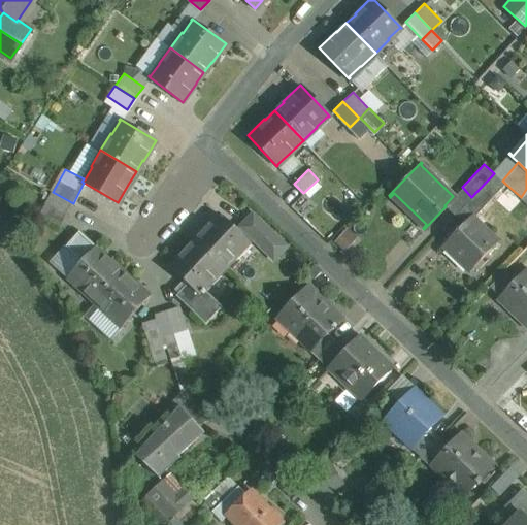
[(494,173),(471,197),(483,206),(505,184),(502,181),(494,173)]
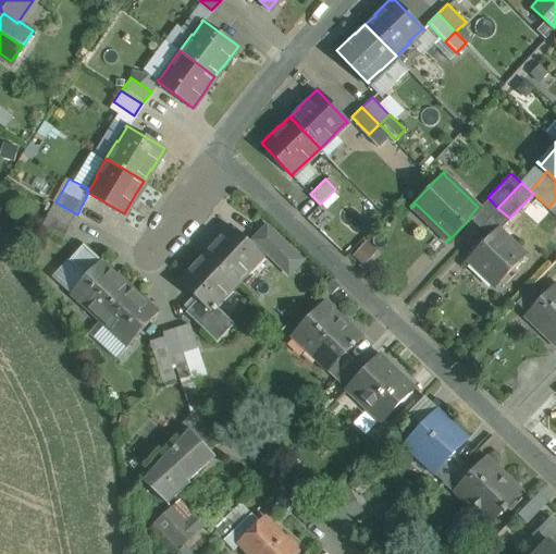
[(478,207),(469,217),(470,218),(479,226),(497,208),(487,197),(478,207)]
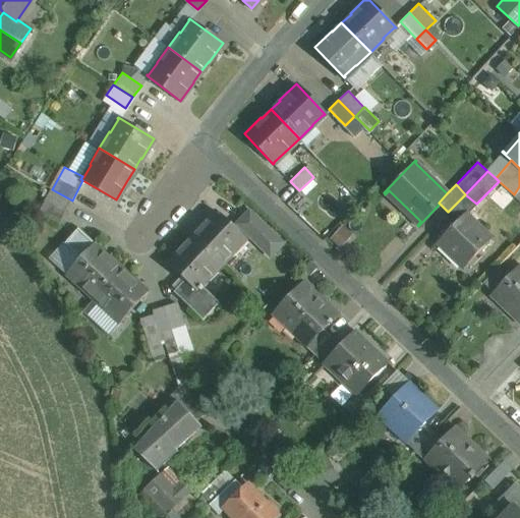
[(52,189),(39,213),(59,224),(72,200),(52,189)]
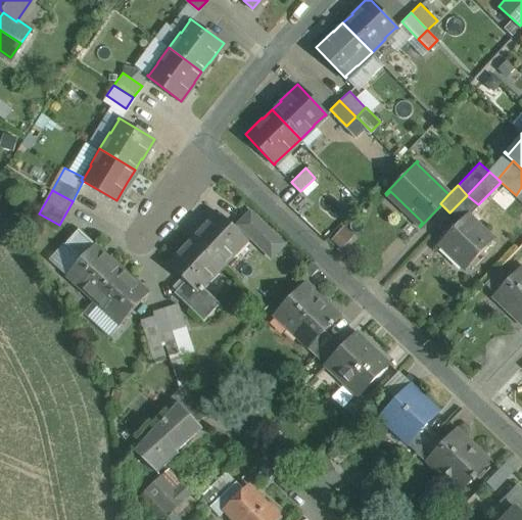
[(467,195),(449,213),(459,222),(461,223),(468,215),(478,204),(467,195)]
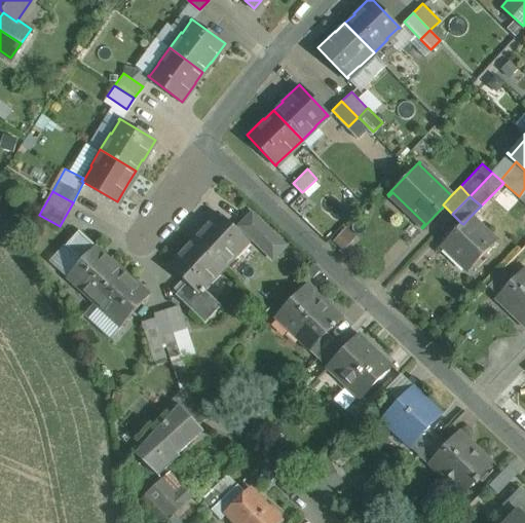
[(248,240),(217,212),(201,228),(202,229),(193,238),(223,266),(235,253),(235,252),(246,240),(247,241),(248,240)]
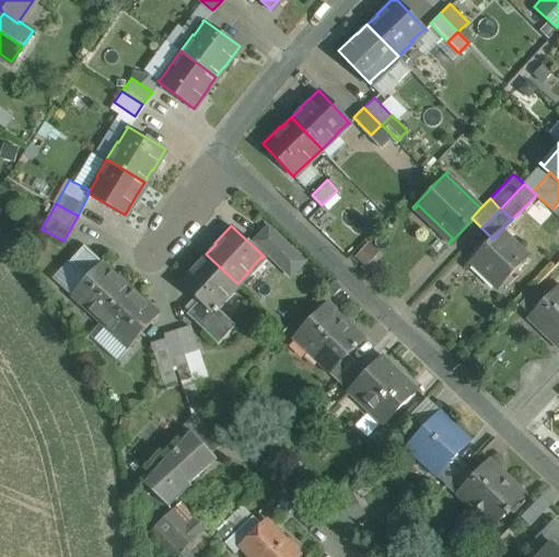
[(290,248),(267,227),(255,239),(278,262),(290,248)]
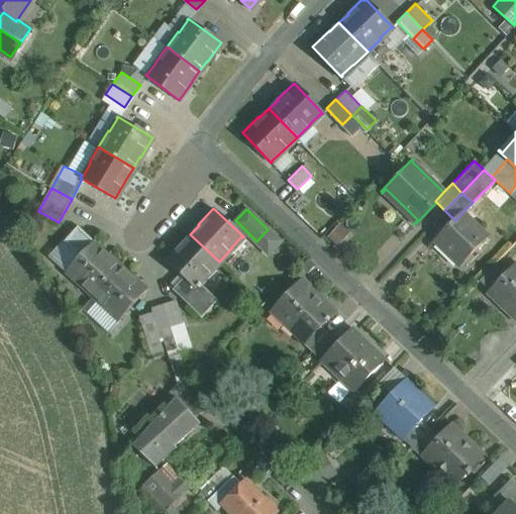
[(486,234),(462,212),(455,220),(453,219),(432,240),(433,241),(437,238),(460,261),(456,265),(457,266),(488,233),(487,232),(486,234)]
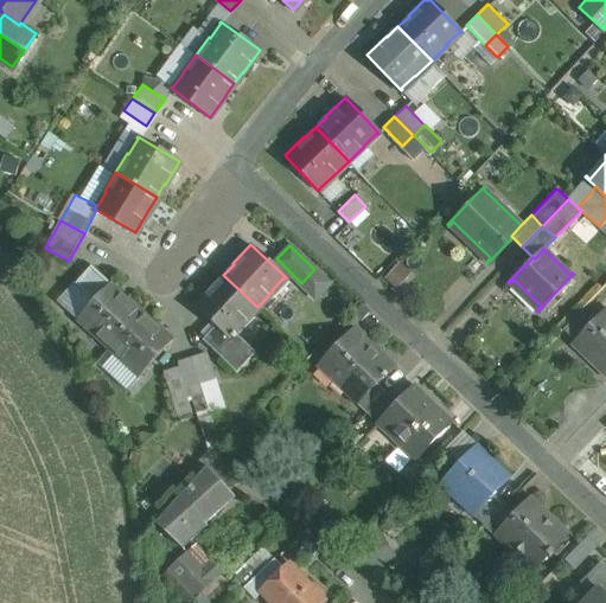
[(129,300),(90,264),(76,281),(95,297),(76,318),(77,319),(78,318),(91,329),(91,331),(108,346),(139,310),(128,301),(129,300)]
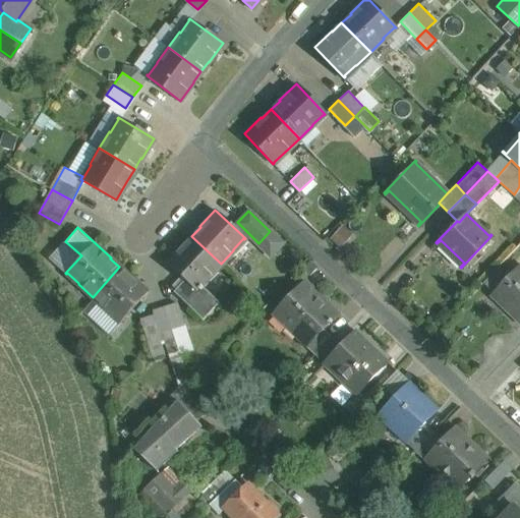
[(221,264),(191,236),(182,245),(182,244),(166,262),(184,279),(172,291),(201,320),(219,301),(200,284),(207,277),(208,278),(221,264)]
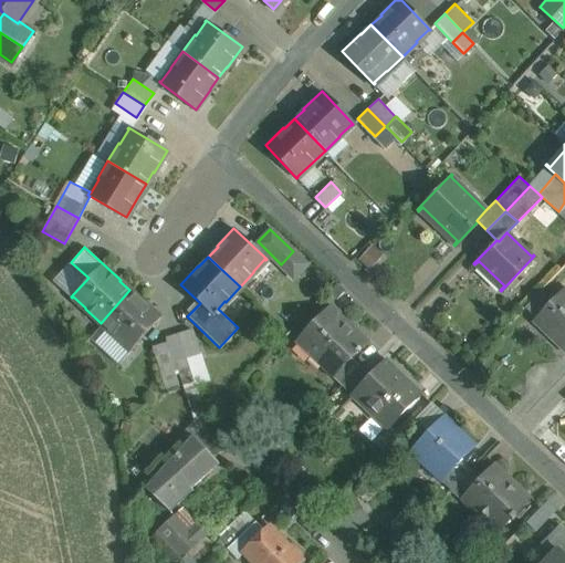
[(564,289),(564,285),(564,287),(532,321),(534,322),(539,316),(557,335),(554,339),(564,347),(564,348),(564,351),(564,289)]
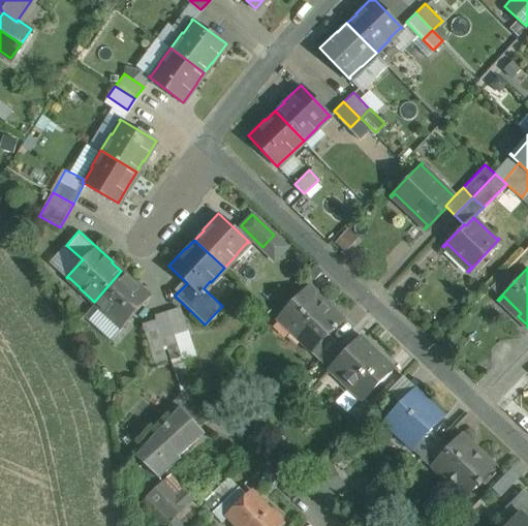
[(131,280),(121,271),(94,302),(107,314),(109,313),(121,325),(120,326),(121,327),(149,295),(131,279),(131,280)]
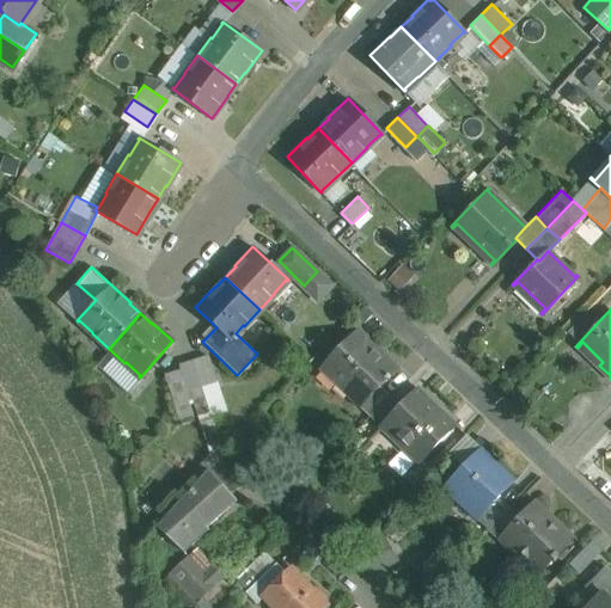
[(393,367),(358,333),(360,332),(358,330),(321,368),(359,406),(379,385),(396,368),(395,366),(393,367)]
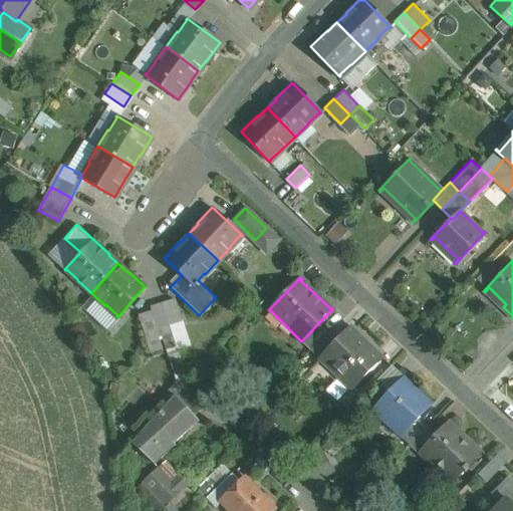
[(175,297),(162,301),(169,322),(181,318),(175,297)]
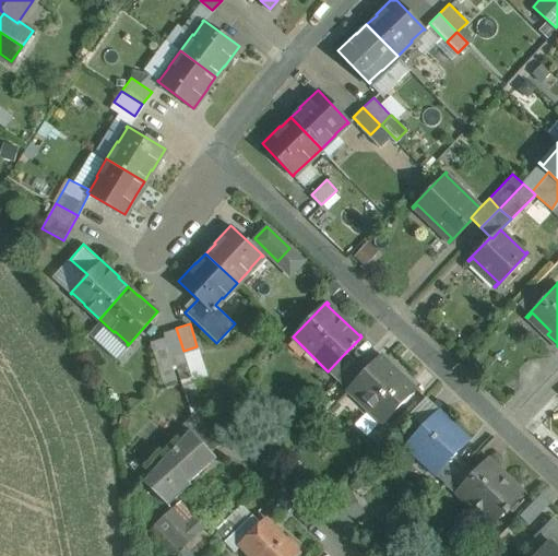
[(176,328),(163,332),(170,355),(183,351),(176,328)]
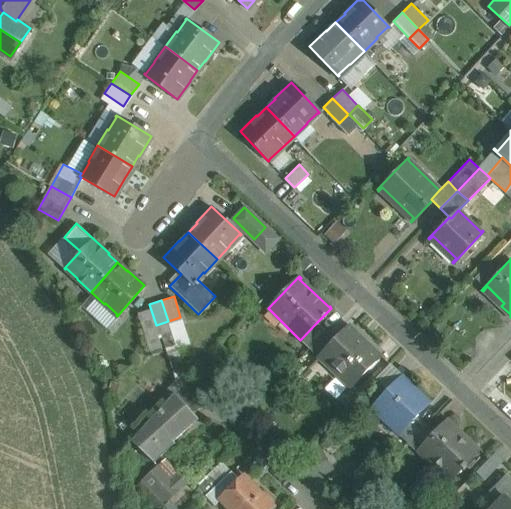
[(180,317),(168,321),(176,345),(188,342),(180,317)]
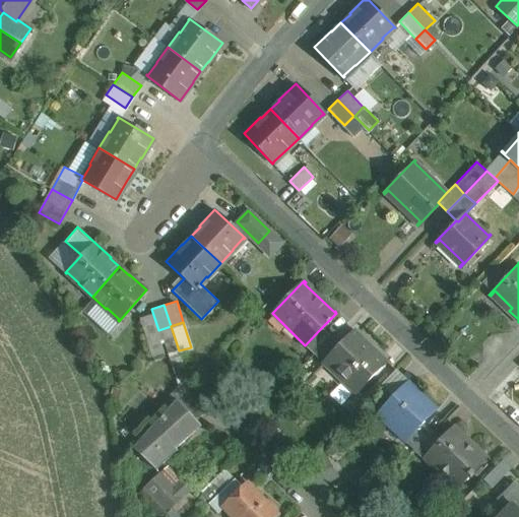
[(322,327),(305,345),(314,353),(330,335),(322,327)]
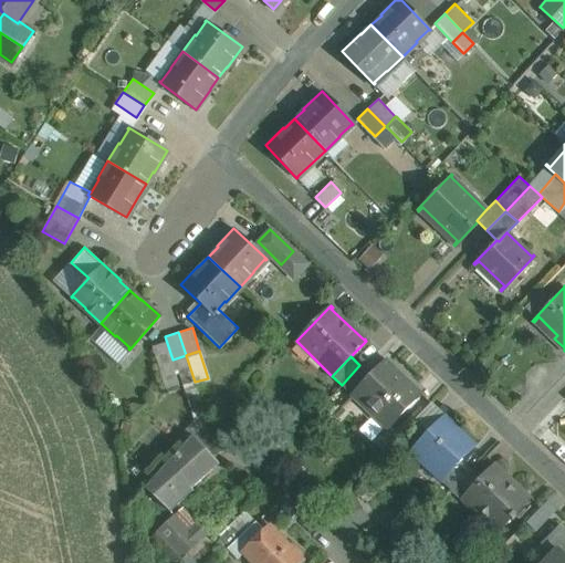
[(419,393),(386,361),(387,358),(386,357),(369,375),(351,394),(385,427),(379,433),(382,434),(421,392),(420,391),(419,393)]
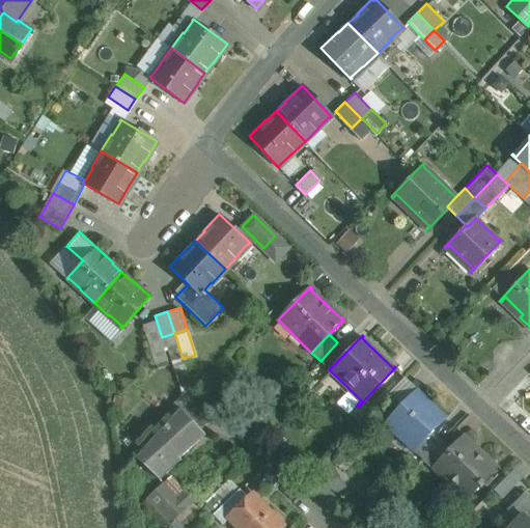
[(337,342),(321,361),(329,369),(346,352),(337,342)]
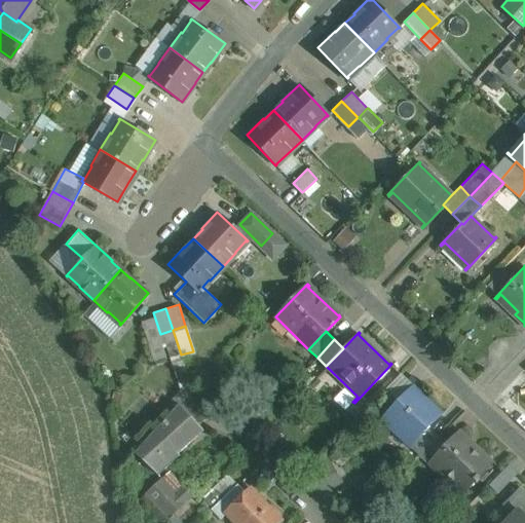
[(438,414),(412,389),(414,387),(413,385),(381,418),(410,446),(426,428),(442,413),(440,411),(438,414)]
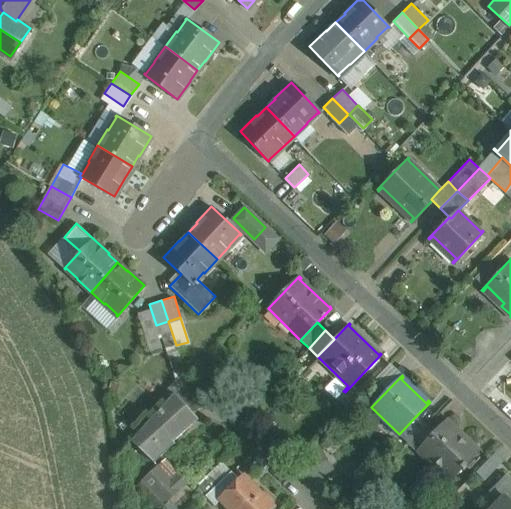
[(182,384),(131,440),(154,462),(154,461),(154,460),(172,442),(173,443),(174,442),(172,440),(195,417),(196,419),(197,418),(192,412),(201,404),(182,384)]
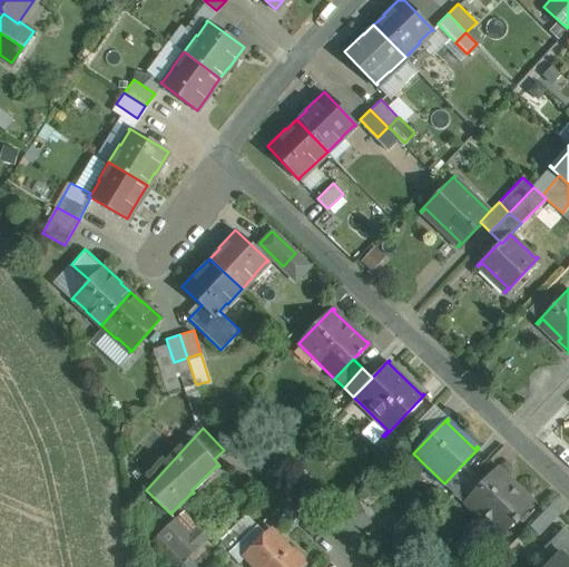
[(462,465),(444,484),(453,494),(472,475),(462,465)]
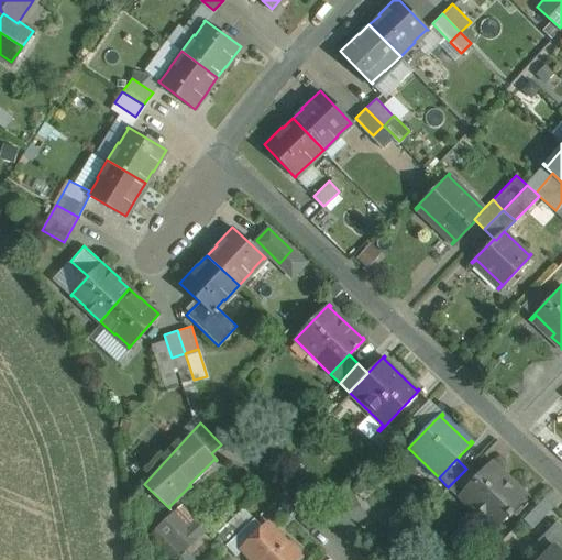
[(526,494),(492,461),(475,478),(458,496),(460,498),(465,493),(495,523),(486,533),(487,534),(506,515),(508,517),(511,514),(509,512),(526,494)]
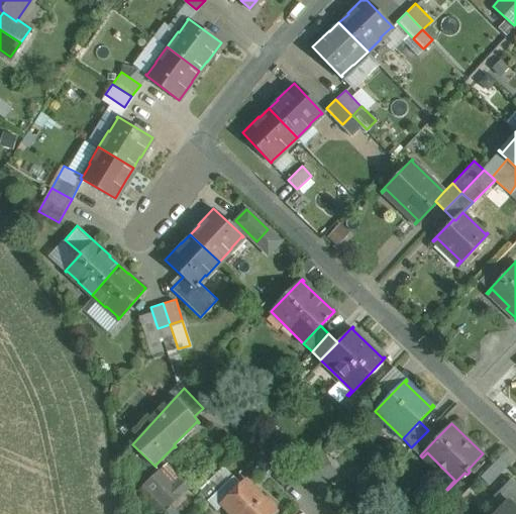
[(428,430),(411,447),(420,455),(436,438),(428,430)]
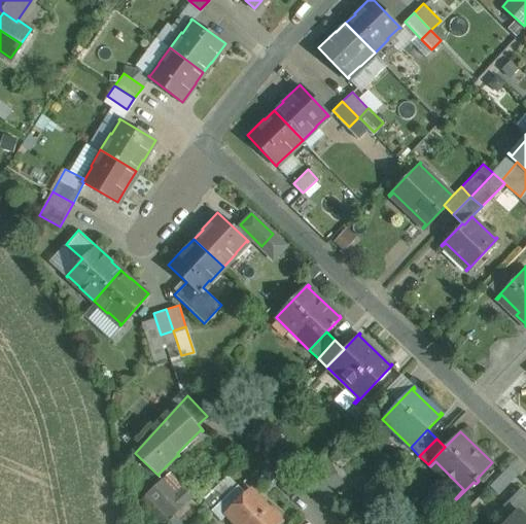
[(174,492),(162,479),(147,492),(141,498),(164,523),(181,523),(178,520),(195,503),(189,497),(191,495),(182,485),(174,492)]
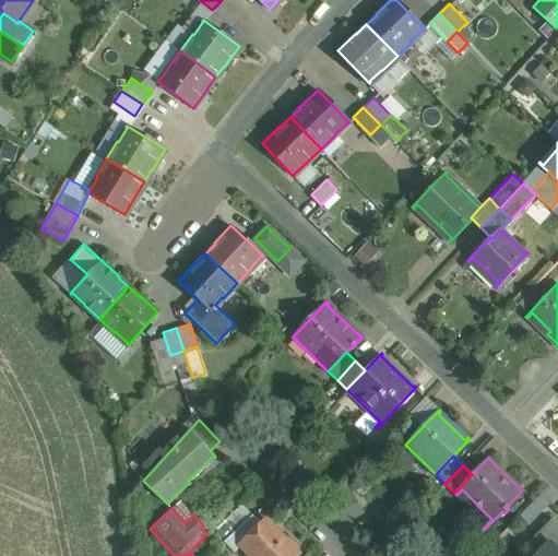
[(252,513),(224,541),(233,551),(240,544),(239,543),(261,523),(252,513)]
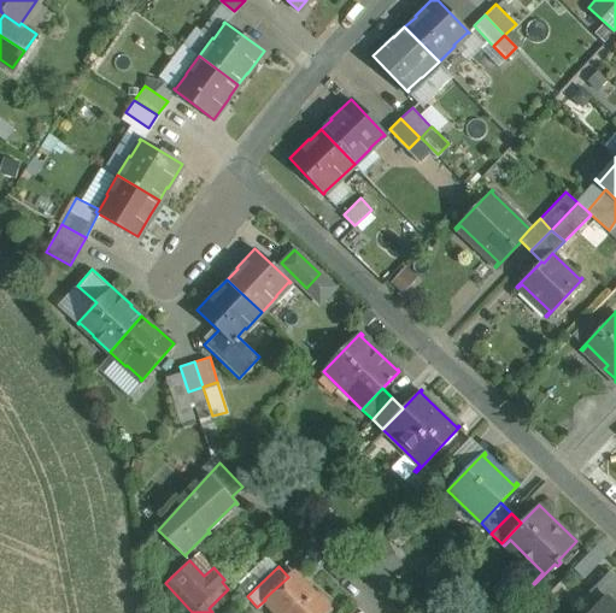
[(312,594),(292,572),(288,577),(264,599),(265,600),(276,609),(275,612),(324,612),(328,609),(328,602),(320,594),(312,594)]
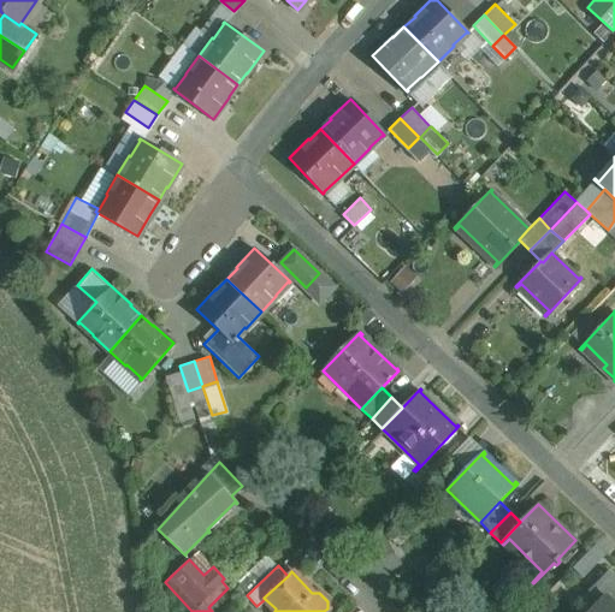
[(614,576),(611,572),(604,580),(596,589),(605,598),(608,596),(614,604),(614,576)]
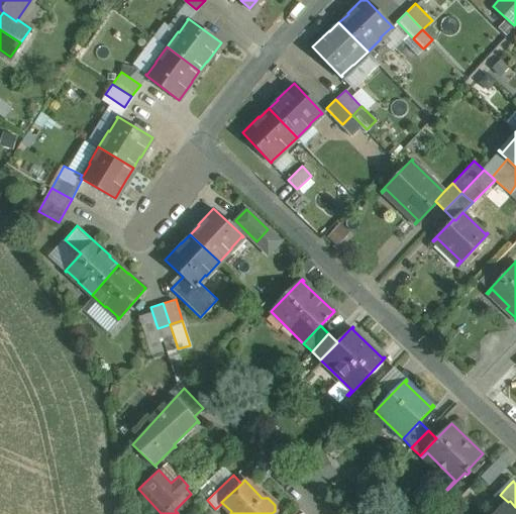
[(508,502),(496,513),(515,513),(515,507),(510,501),(508,502)]
